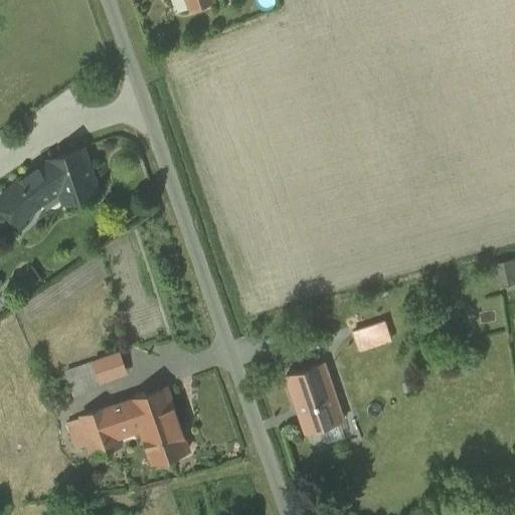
[(82,148),(48,159),(55,179),(62,201),(97,189),(82,148)]
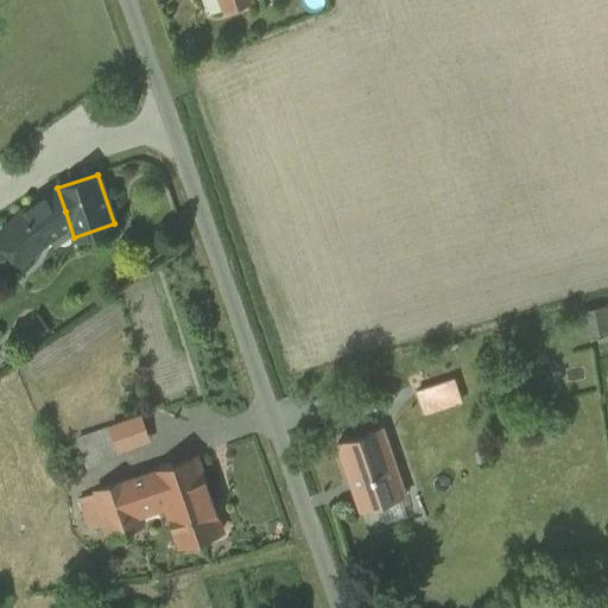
[(24,210),(0,230),(0,240),(20,264),(43,245),(43,238),(38,229),(65,211),(57,188),(24,210)]
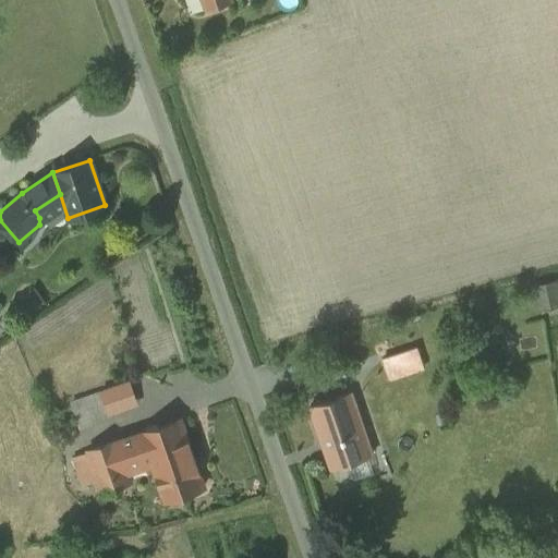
[(540,307),(557,305),(557,279),(537,282),(540,307)]
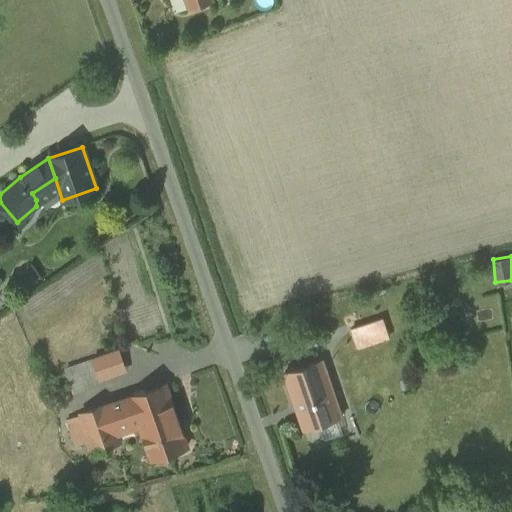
[(356,348),(391,340),(386,318),(351,325),(356,348)]
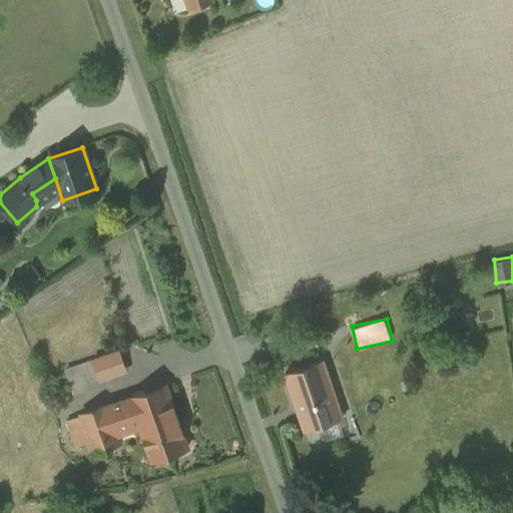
[(117,351),(93,360),(100,381),(125,372),(117,351)]
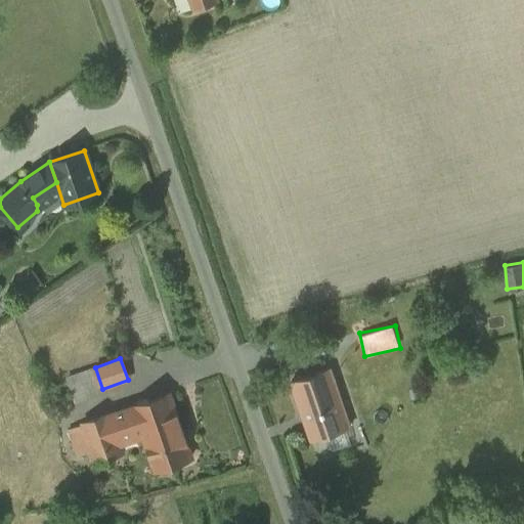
[(329,368),(290,382),(310,439),(349,426),(329,368)]
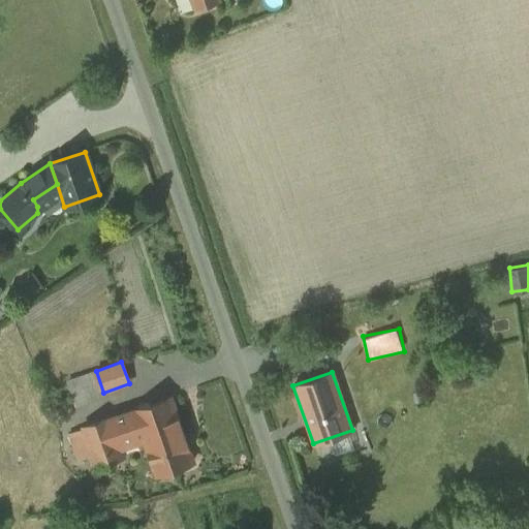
[(94,373),(67,383),(69,390),(97,380),(94,373)]
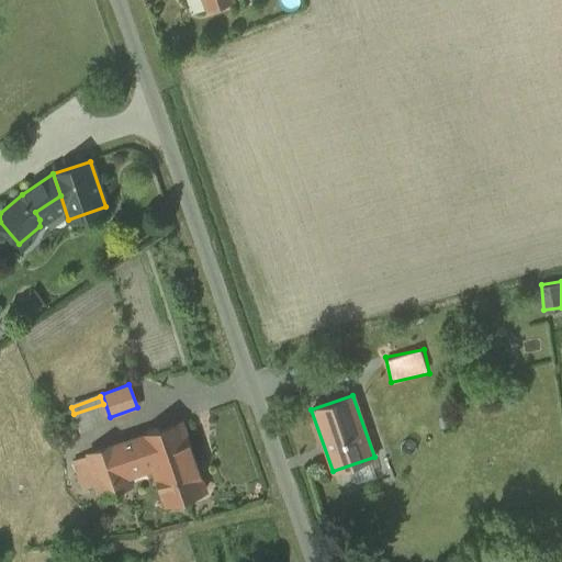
[(103,404),(74,414),(79,429),(108,419),(103,404)]
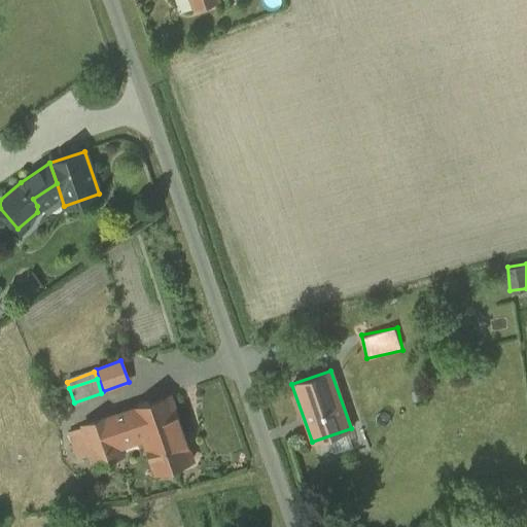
[(170,396),(109,417),(118,443),(138,435),(138,433),(141,431),(155,471),(191,459),(170,396)]
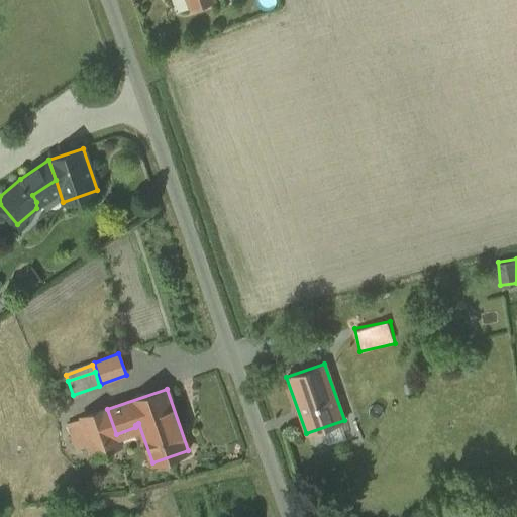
[(107,409),(81,418),(81,419),(90,445),(94,457),(121,447),(116,434),(107,409)]
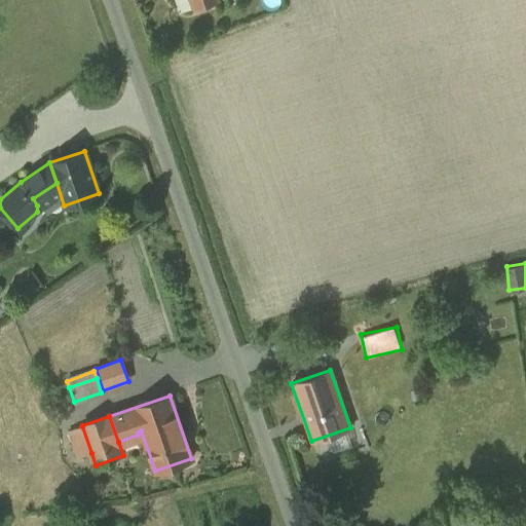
[(82,426),(69,430),(78,457),(91,453),(82,426)]
